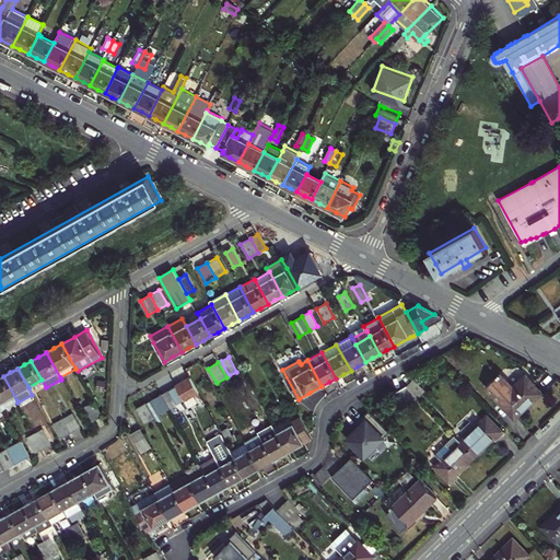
[(486,387),(514,417),(528,405),(541,392),(525,375),(510,389),(499,377),(501,375),(499,373),(486,387)]
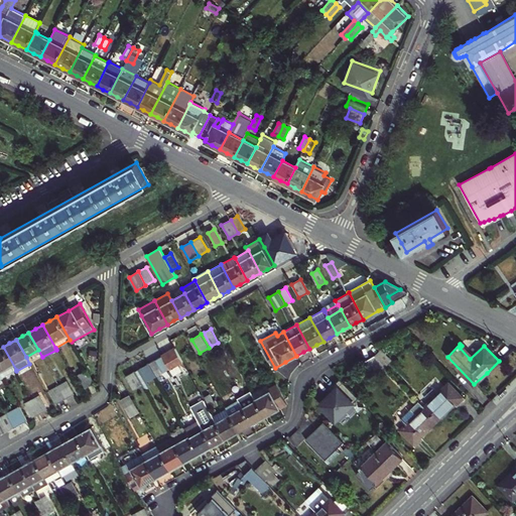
[(0,371),(3,377),(16,370),(3,347),(0,348),(0,371)]
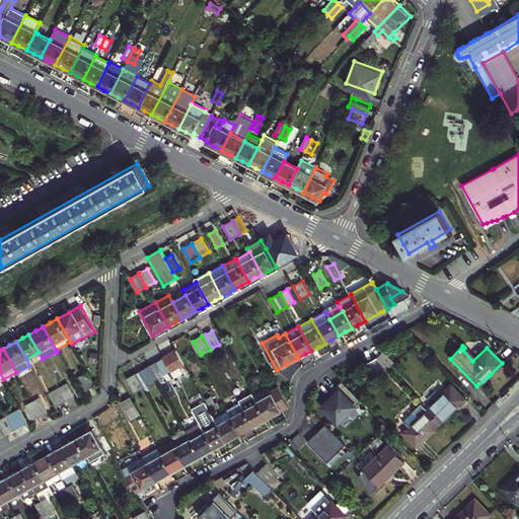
[(176,351),(163,358),(170,371),(174,378),(184,372),(187,376),(190,375),(176,351)]
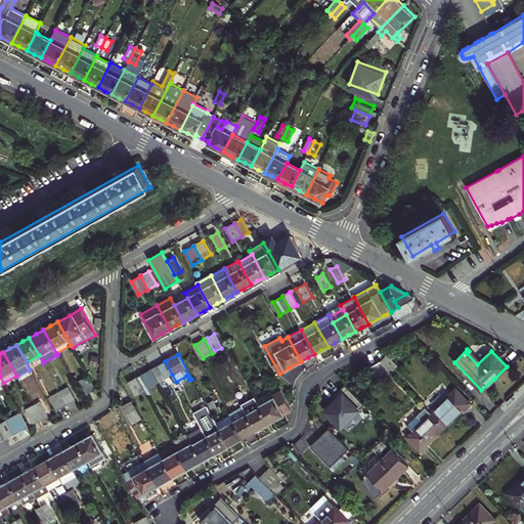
[(382,360),(393,373),(399,365),(388,354),(382,360)]
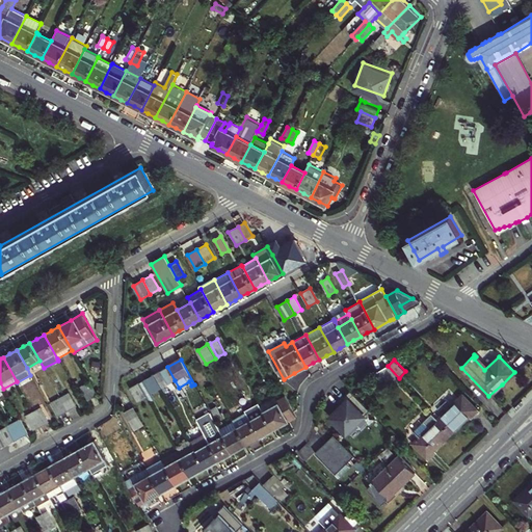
[(101,361),(91,361),(91,371),(100,371),(101,361)]
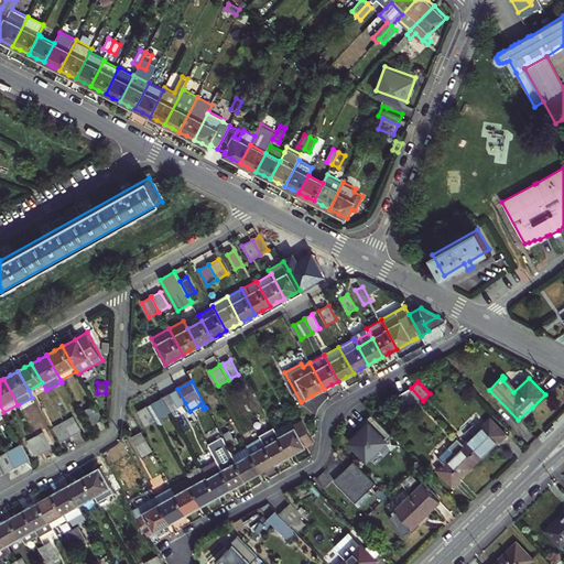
[(407,410),(423,401),(411,388),(399,394),(399,396),(407,410)]
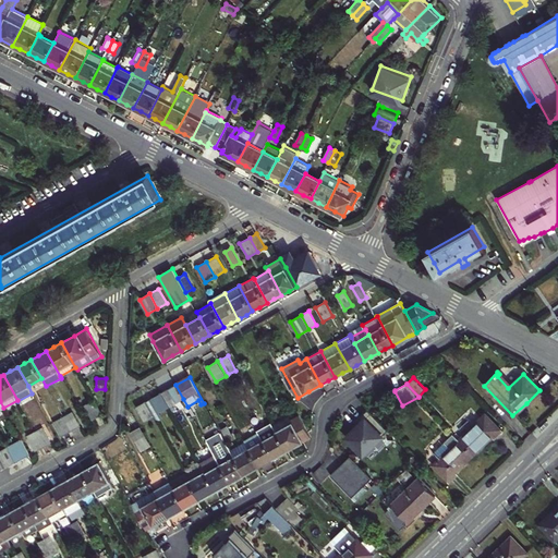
[(176,385),(161,392),(169,407),(183,399),(176,385)]
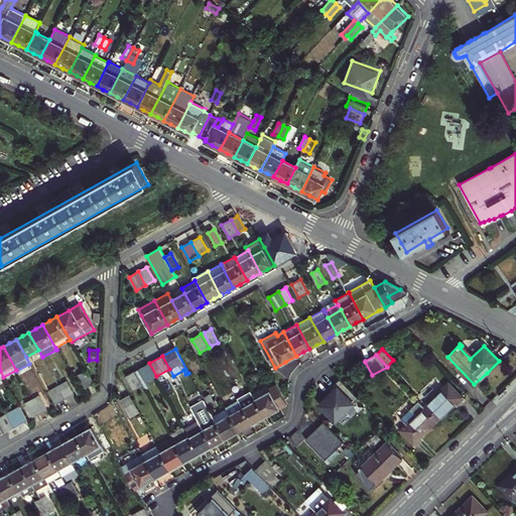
[(149,363),(135,371),(142,384),(156,376),(149,363)]
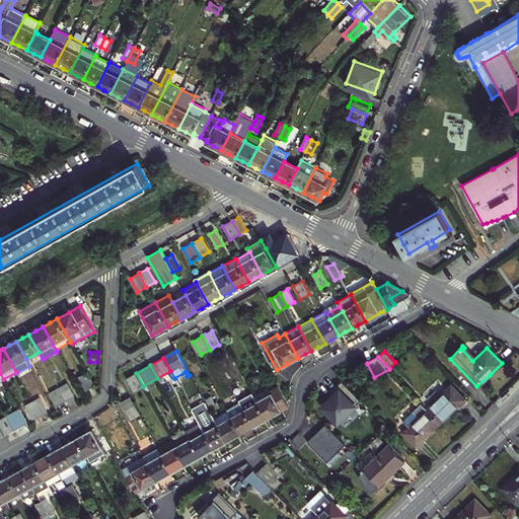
[(94,385),(87,372),(77,377),(85,390),(94,385)]
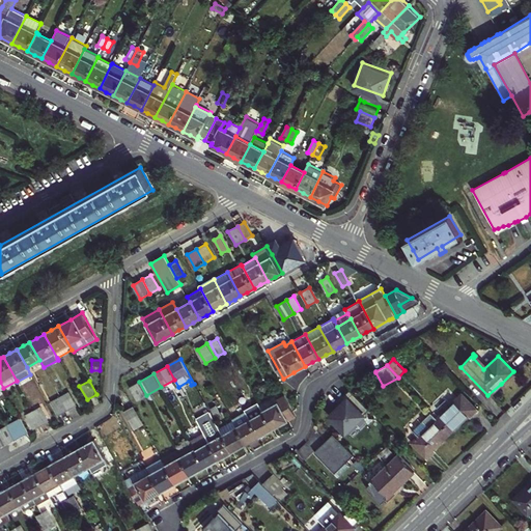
[(139,382),(130,387),(137,400),(146,395),(139,382)]
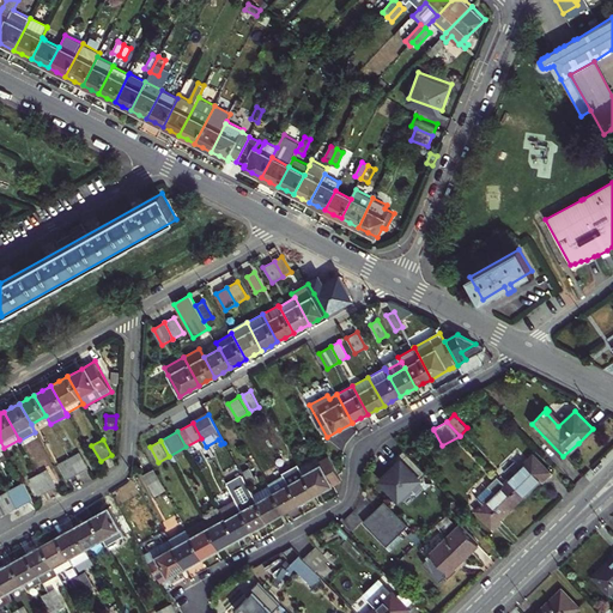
[(393,465),(395,466),(393,468),(390,472),(381,480),(400,501),(428,473),(405,450),(392,462),(393,465)]
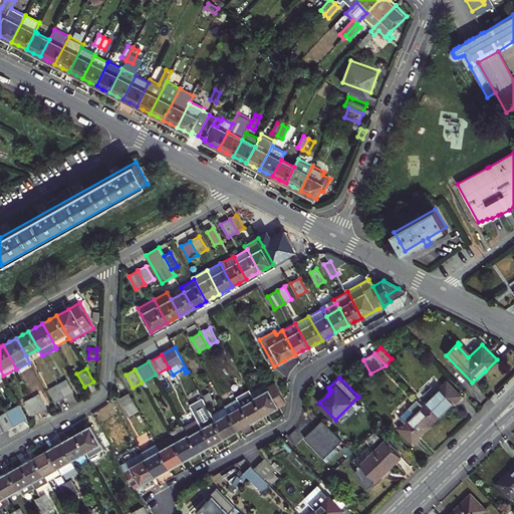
[(57,383),(65,397),(73,393),(66,378),(57,383)]
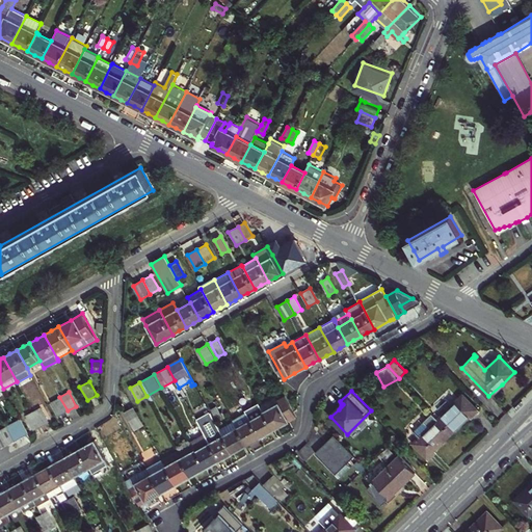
[(242,392),(237,395),(242,404),(247,401),(242,392)]
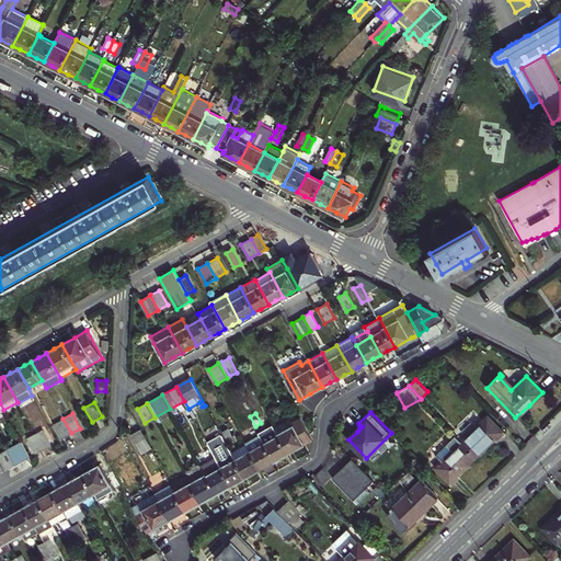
[(461,442),(477,457),(497,437),(500,438),(502,436),(505,433),(488,415),(461,442)]
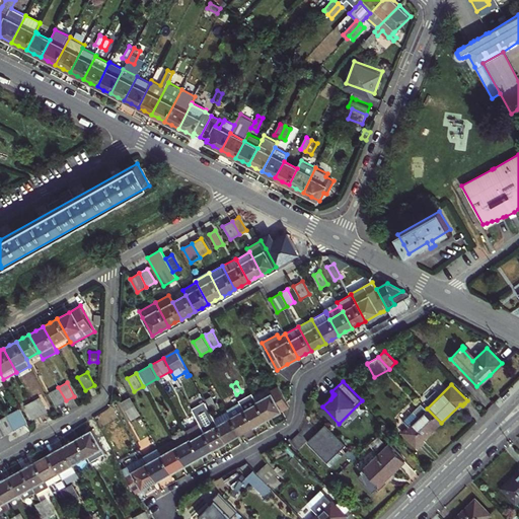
[(272,393),(257,401),(258,402),(268,419),(275,415),(282,411),(289,406),(287,402),(278,386),(271,391),(272,393)]
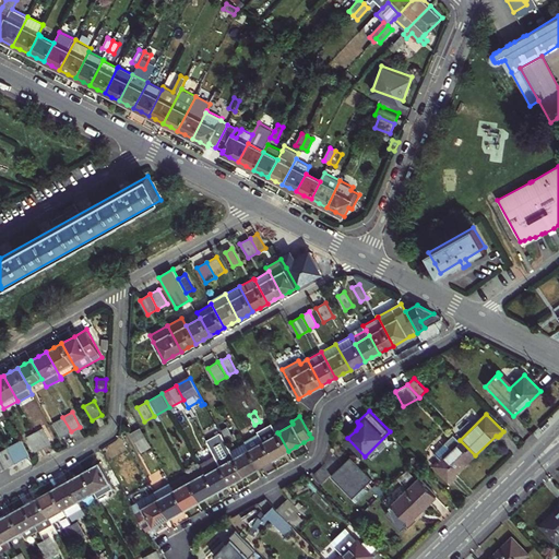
[(71,431),(62,417),(52,423),(60,438),(71,431)]
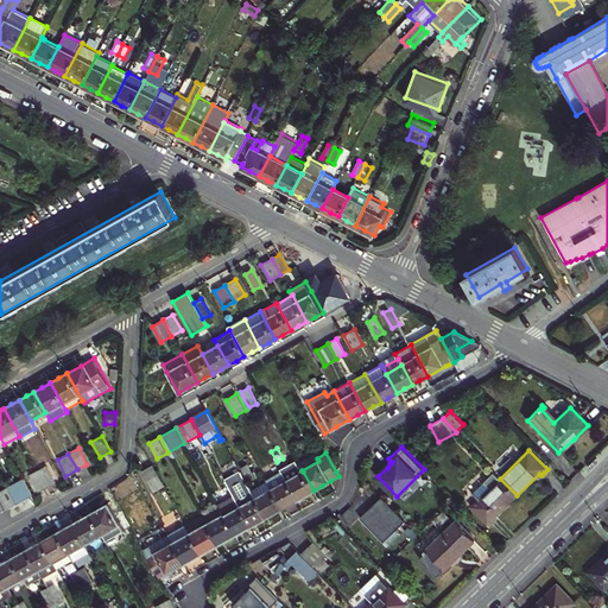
[(315,454),(298,463),(302,470),(318,461),(317,458),(315,454)]
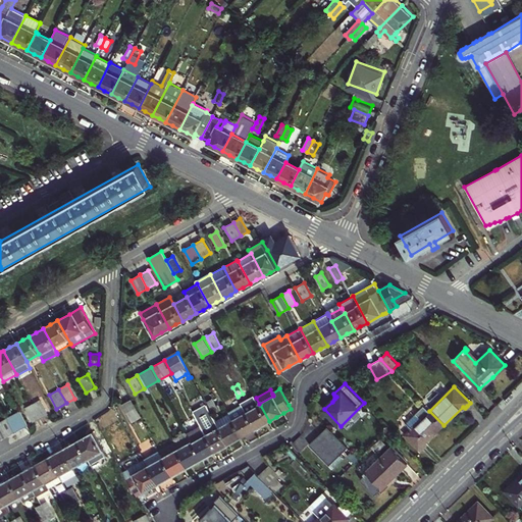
[(256,397),(242,405),(246,412),(260,405),(259,404),(256,398),(256,397)]
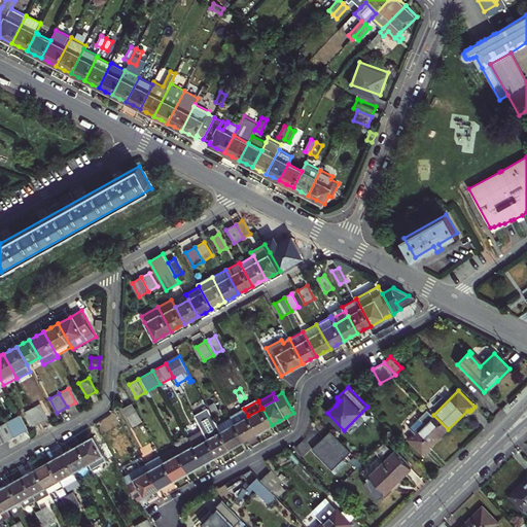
[(215,402),(209,406),(214,415),(220,412),(215,402)]
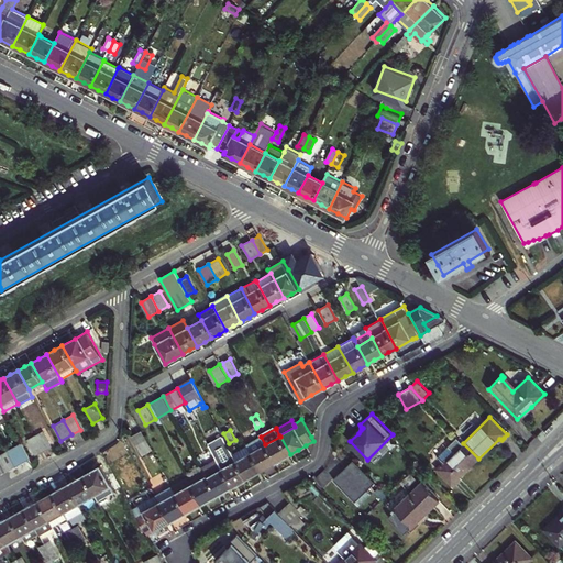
[(35,435),(44,451),(52,446),(43,431),(35,435)]
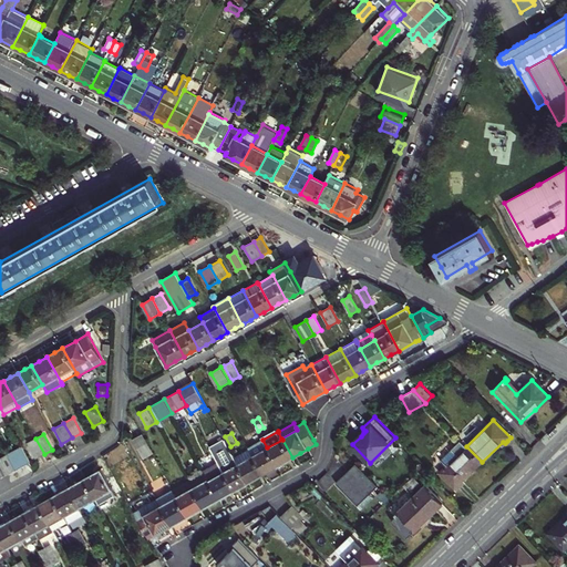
[(142,434),(130,441),(141,461),(153,454),(142,434)]
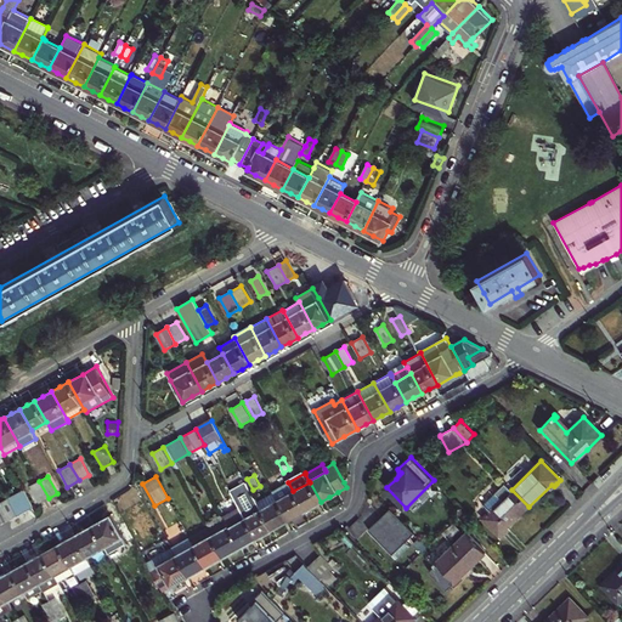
[(49,498),(39,481),(30,485),(40,503),(49,498)]
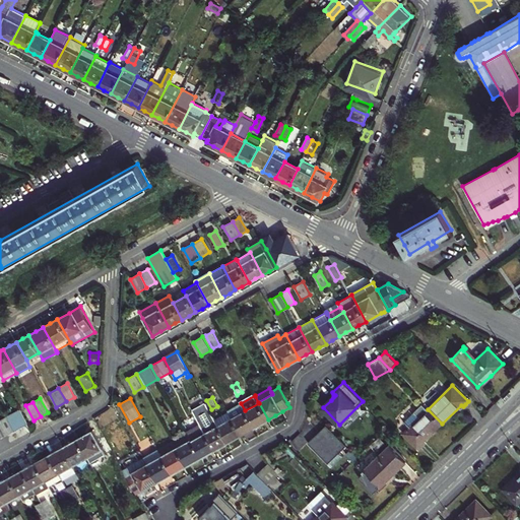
[(206,403),(192,410),(200,425),(214,450),(221,446),(228,442),(218,426),(215,419),(206,403)]
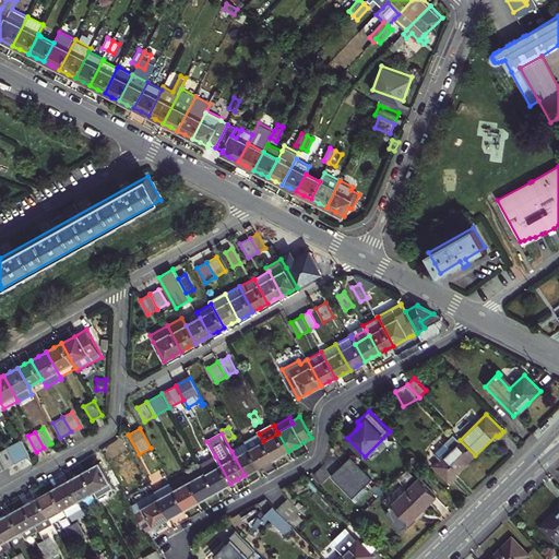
[(259,433),(245,441),(246,443),(249,450),(259,467),(266,463),(273,460),(263,441),(259,433)]
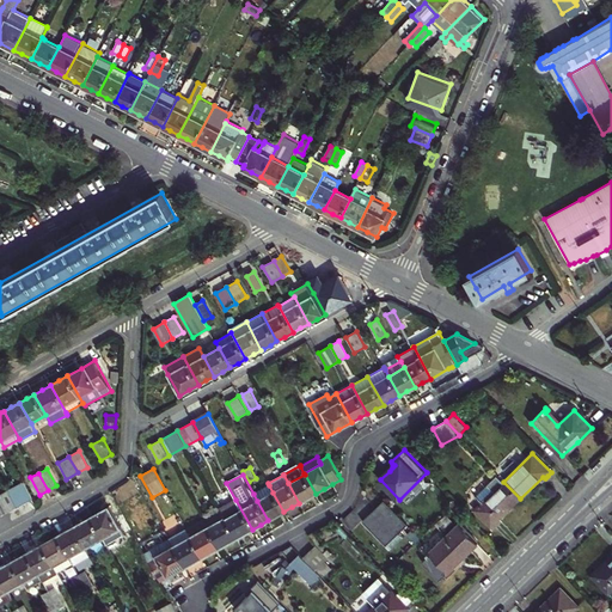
[(305,475),(288,483),(299,503),(307,499),(316,494),(305,475)]
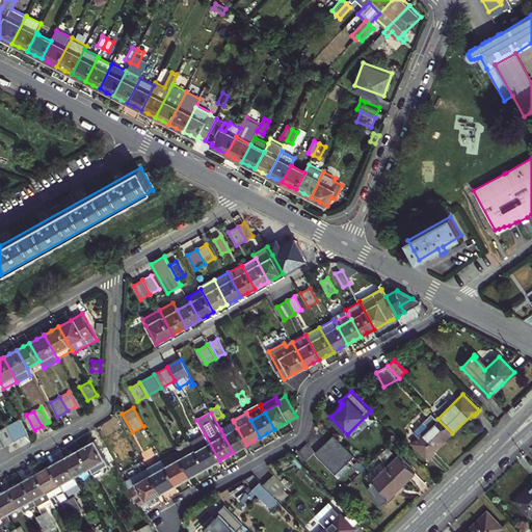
[(442,443),(452,433),(437,419),(432,413),(413,431),(419,436),(413,443),(428,459),(434,454),(432,452),(442,443)]
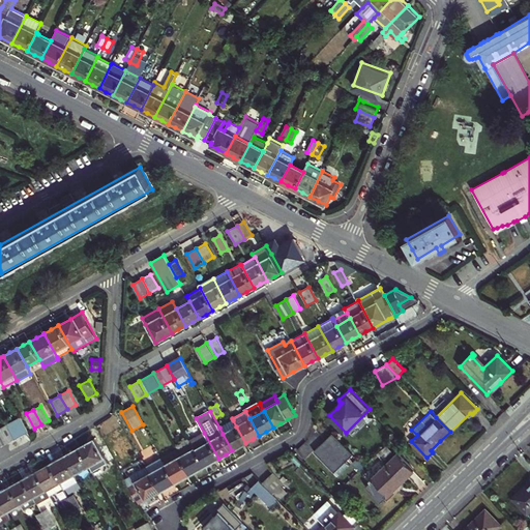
[(0,443),(1,446),(15,439),(7,424),(2,416),(0,417),(0,443)]
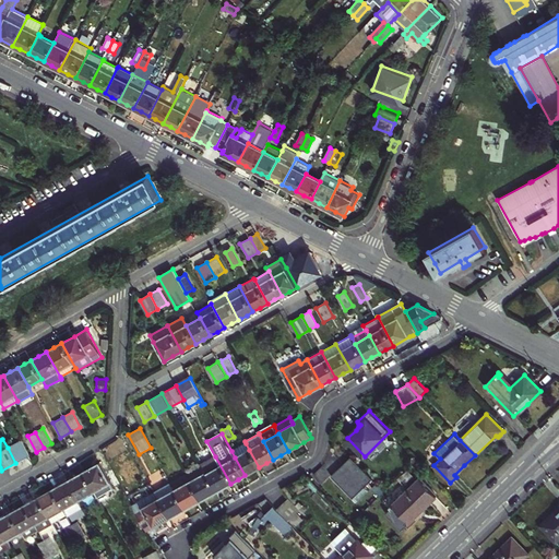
[(8,448),(15,463),(16,464),(30,456),(21,440),(8,448)]
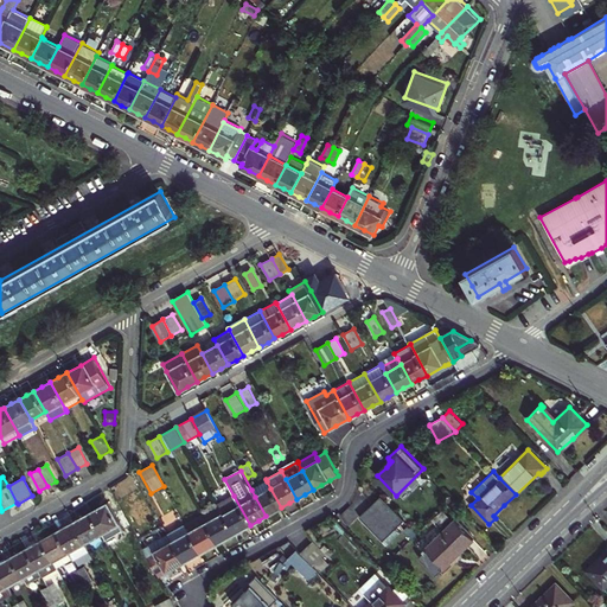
[(267,481),(251,490),(255,497),(270,489),(267,481)]
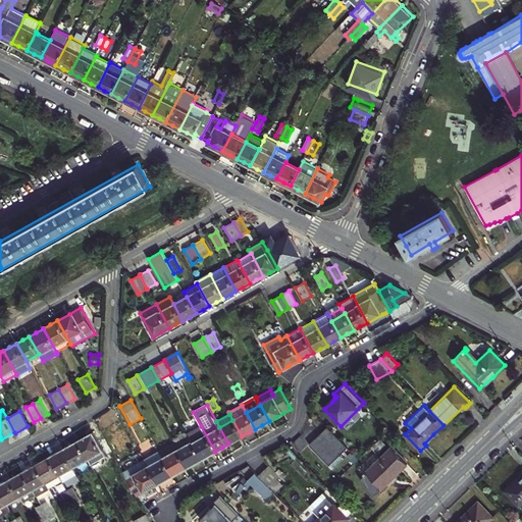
[(232,420),(219,427),(228,444),(236,440),(242,436),(232,420)]
